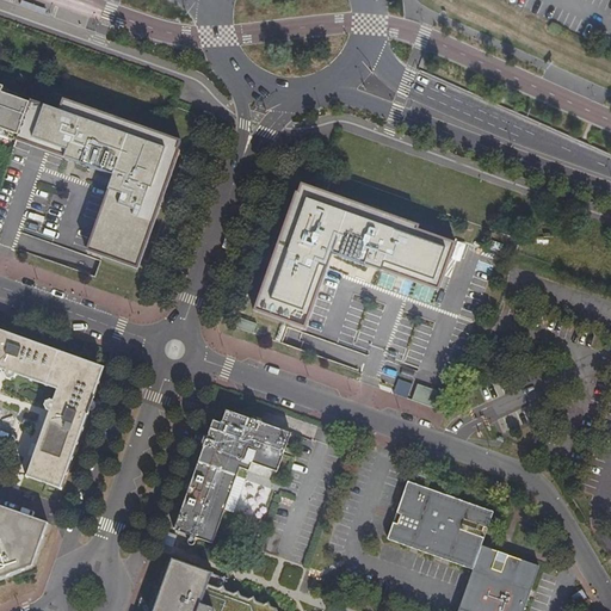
[(0,135),(17,142),(28,110),(1,100),(4,93),(0,92),(0,135)]
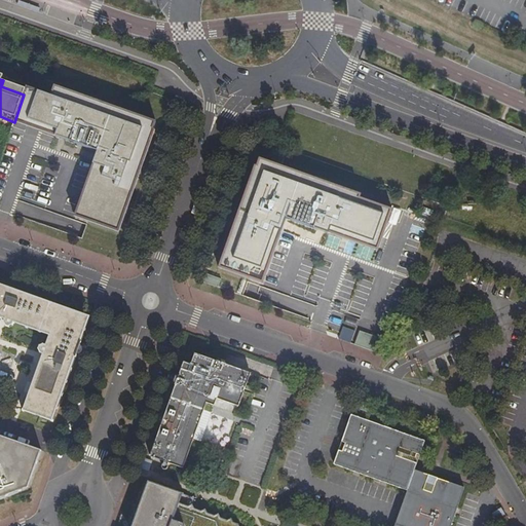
[(47,96),(26,88),(24,95),(14,122),(13,123),(53,138),(62,141),(94,152),(92,156),(89,163),(71,217),(87,223),(115,232),(151,129),(149,128),(152,121),(50,85),(47,96)]
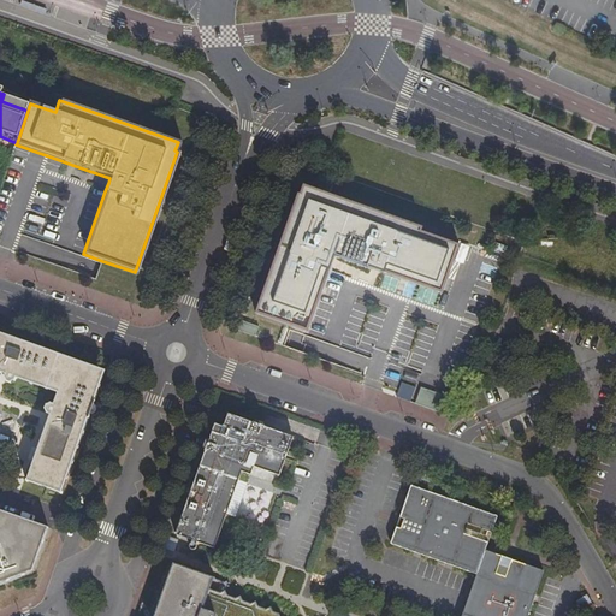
[(297,193),(295,191),(253,313),(307,331),(327,268),(331,260),(333,253),(377,267),(388,271),(439,289),(456,241),(418,227),(420,224),(301,183),(297,193)]
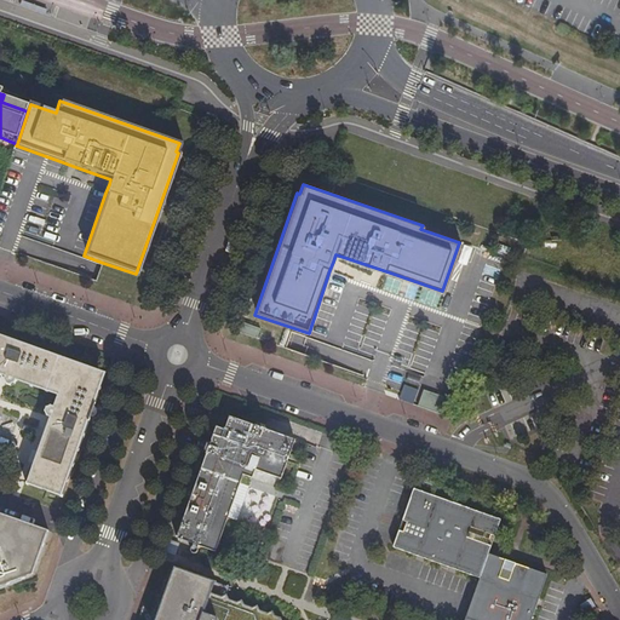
[(259,328),(245,323),(240,333),(256,339),(259,328)]
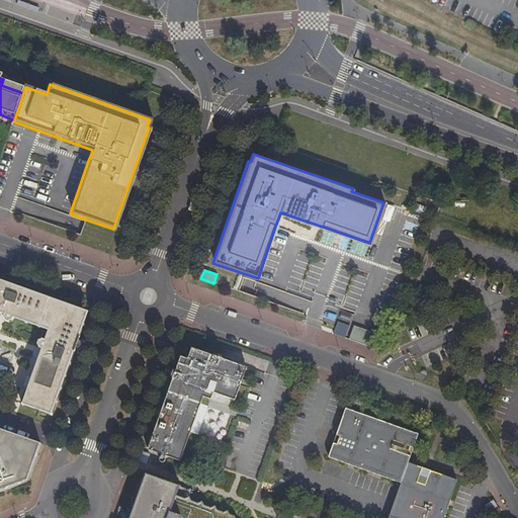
[(79,312),(0,282),(0,316),(1,317),(0,319),(0,320),(2,323),(4,324),(7,324),(10,323),(13,319),(46,330),(42,341),(40,340),(37,342),(36,345),(35,347),(37,349),(39,350),(20,407),(50,417),(73,349),(74,347),(78,347),(75,343),(78,337),(84,320),(77,317),(79,312)]
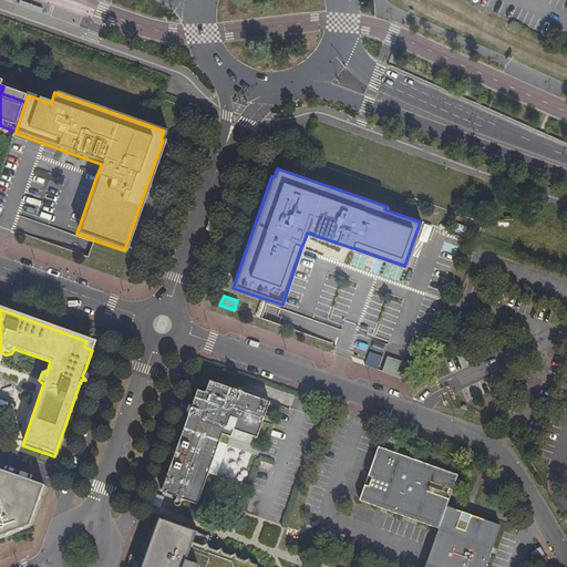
[(389,357),(370,351),(368,357),(366,364),(408,379),(413,363),(389,356),(389,357)]
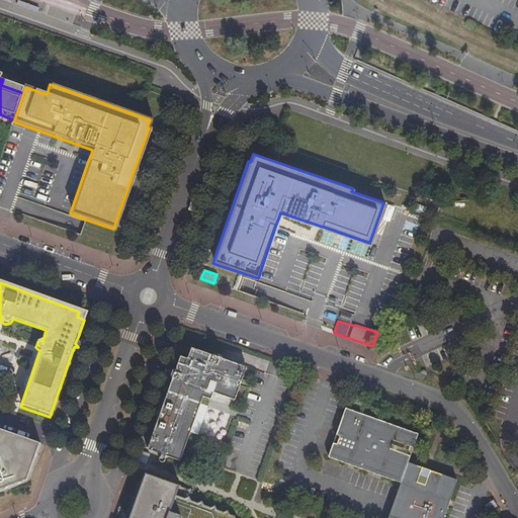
[(165,455),(180,460),(200,403),(208,406),(213,392),(235,400),(246,367),(192,348),(188,358),(181,356),(174,374),(160,414),(148,449),(165,455)]
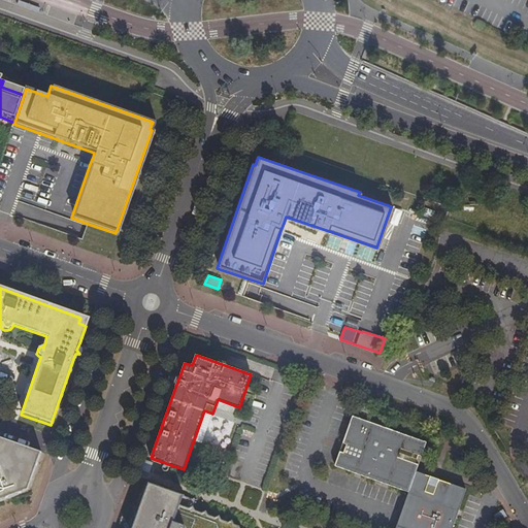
[(408,492),(400,516),(395,527),(396,527),(417,472),(416,471),(418,465),(414,463),(417,456),(421,457),(426,443),(352,418),(345,436),(348,437),(343,446),(347,446),(344,452),(342,451),(341,455),(341,460),(337,459),(335,466),(408,492)]
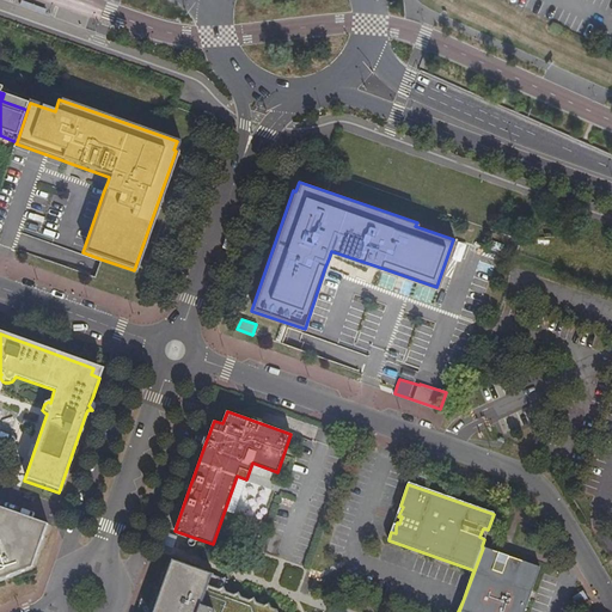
[(396,519),(391,532),(396,533),(396,527),(397,522),(399,524),(402,516),(398,516),(403,507),(401,506),(396,519)]
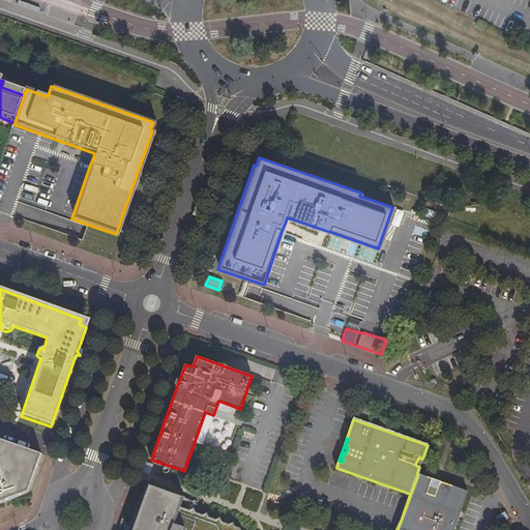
[(0,502),(26,493),(39,455),(0,442),(0,502)]
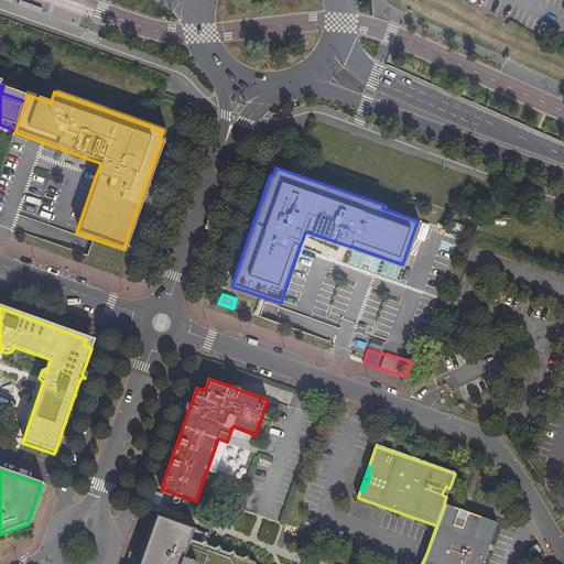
[(462,510),(445,505),(423,563),(483,563),(498,522),(467,511),(465,516),(459,513),(462,510)]
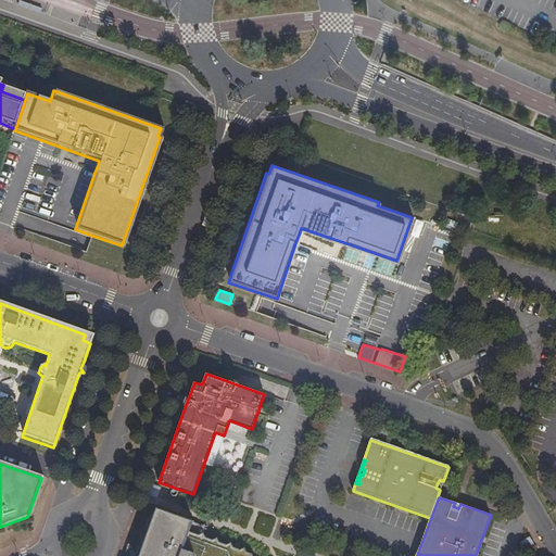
[(252,555),(251,554),(203,536),(206,526),(158,507),(139,555),(252,555)]
